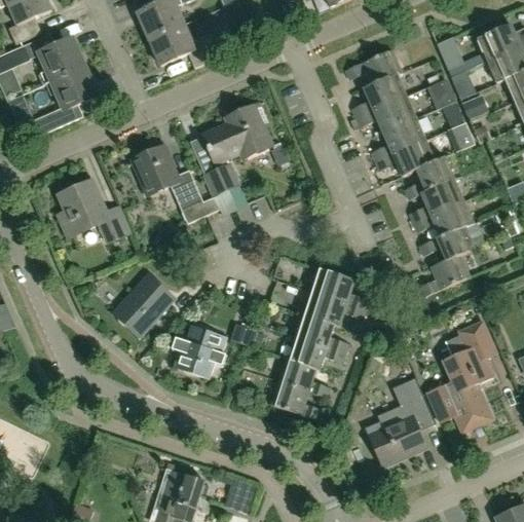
[(50,9),(46,0),(12,0),(6,3),(15,24),(7,27),(14,42),(40,31),(34,16),(50,9)]
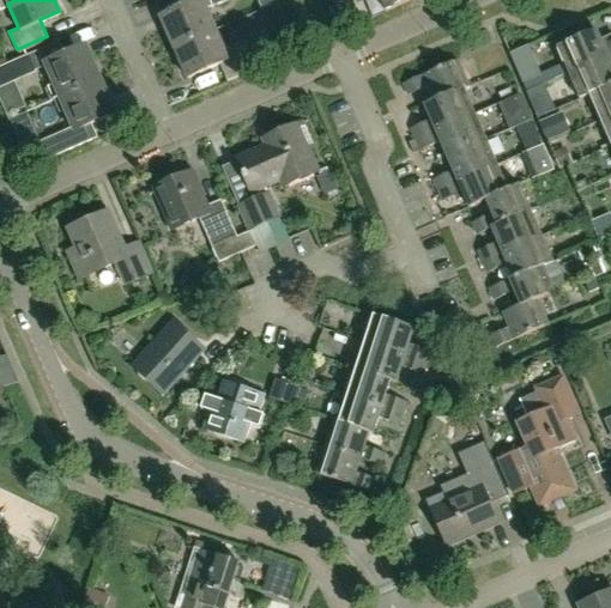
[(191,0),(159,13),(173,44),(213,28),(205,7),(221,0),(191,0)]
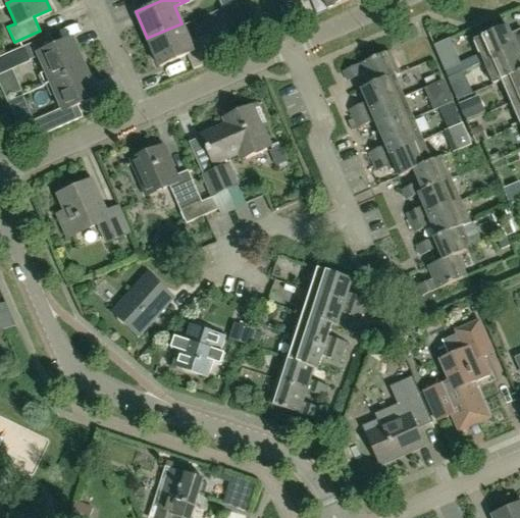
[(190,41),(182,23),(147,38),(158,63),(186,52),(192,66),(218,55),(208,33),(190,41)]
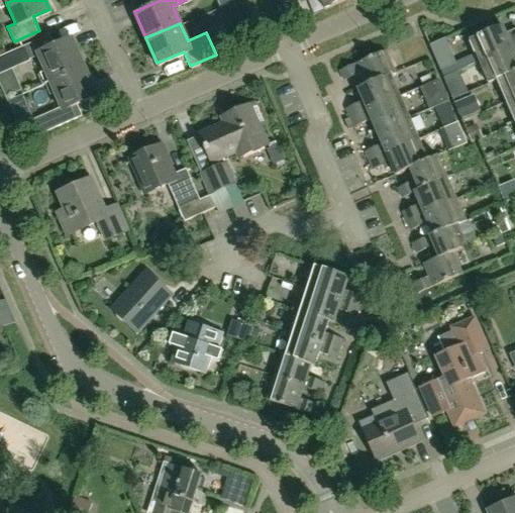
[(478,60),(514,42),(514,27),(505,32),(502,23),(468,37),(474,50),(439,66),(443,74),(477,59),(478,60)]
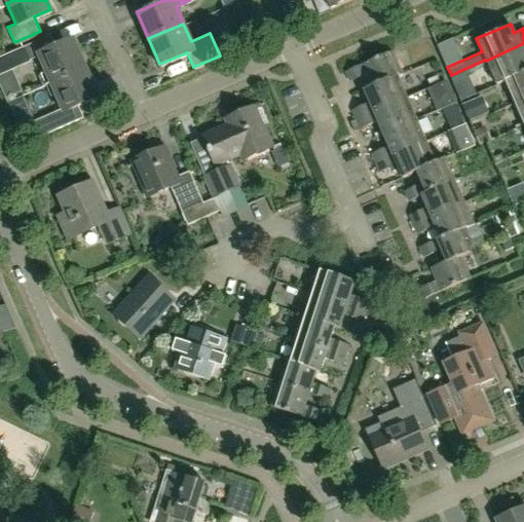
[(37,73),(41,84),(44,83),(85,65),(72,36),(37,51),(44,70),(37,73)]
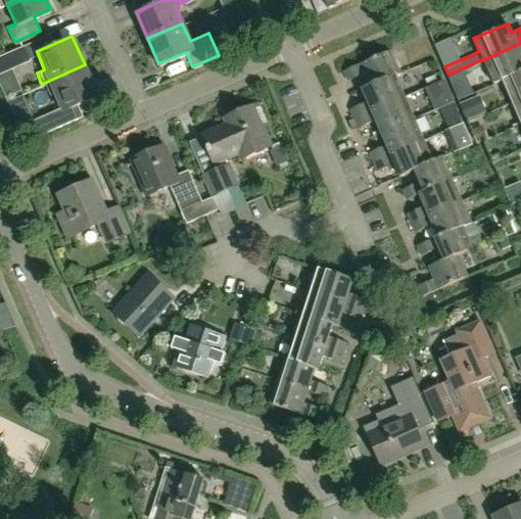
[(520,43),(483,60),(492,83),(502,79),(502,78),(520,68),(520,43)]
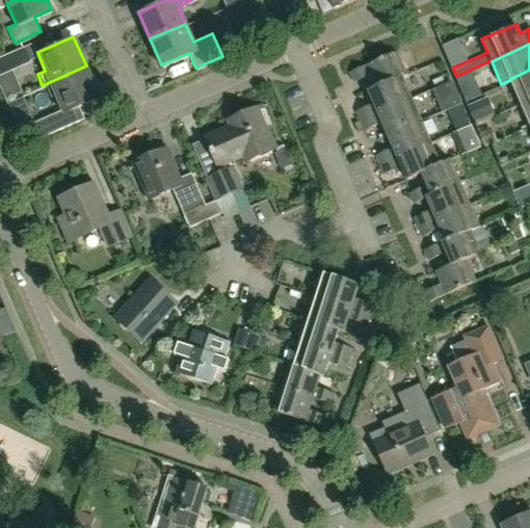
[(0,71),(28,59),(22,46),(0,54),(0,71)]
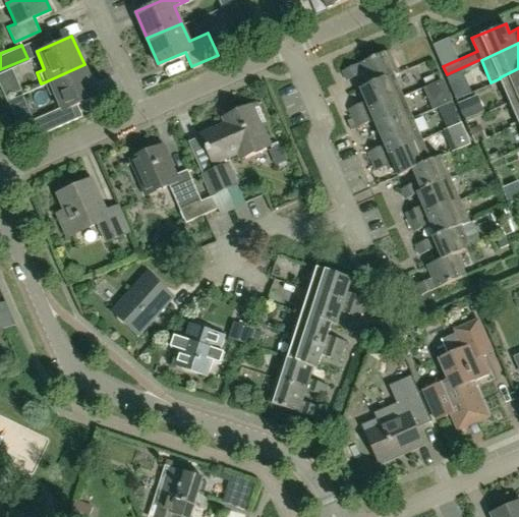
[(387,49),(341,68),(346,78),(362,71),(367,82),(359,87),(359,88),(396,71),(387,49)]
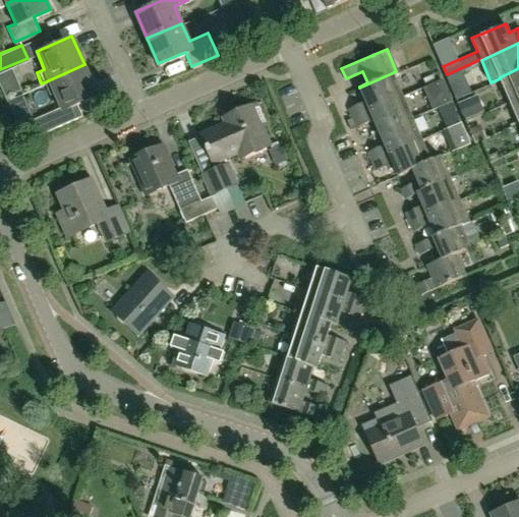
[(97,94),(84,64),(44,82),(49,93),(54,91),(62,109),(97,94)]
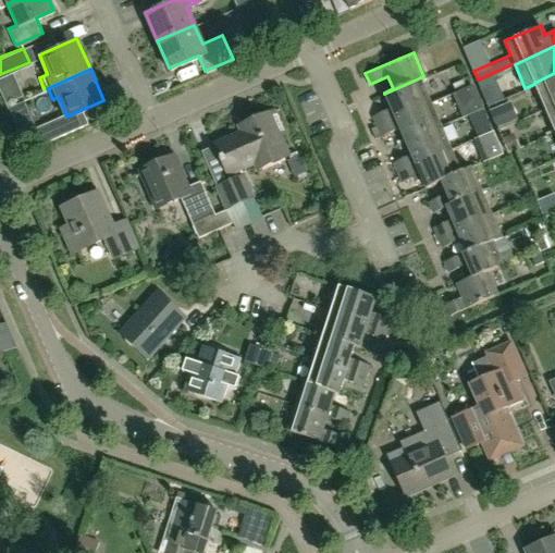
[(554,73),(534,83),(534,84),(544,107),(554,101),(554,73)]
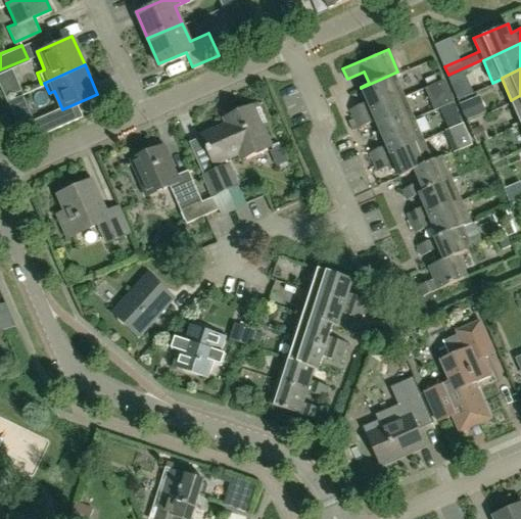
[(398,72),(397,72),(361,88),(366,100),(348,107),(352,116),(347,120),(404,95),(394,74),(398,72)]
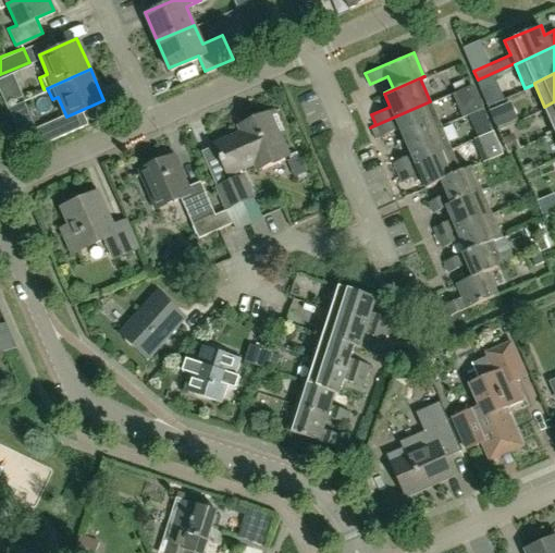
[(481,106),(471,83),(452,91),(461,114),(481,106)]
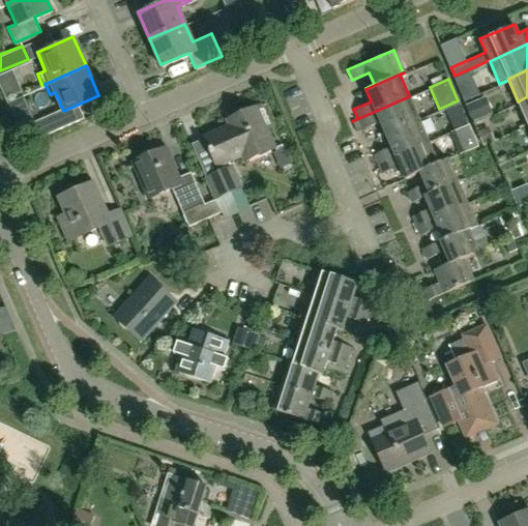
[(418,118),(409,96),(352,121),(356,130),(379,120),(384,133),(418,118)]
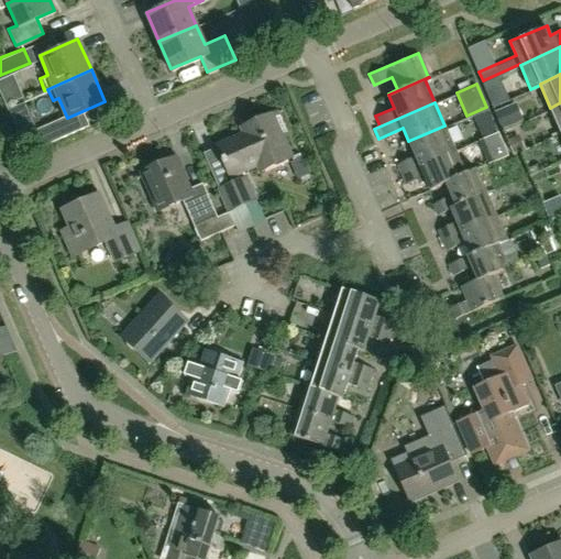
[(560,131),(560,130),(560,102),(550,108),(560,131)]
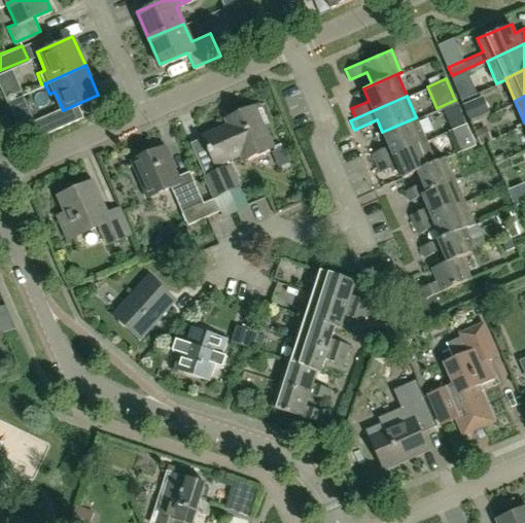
[(271,145),(264,129),(253,104),(224,116),(226,123),(202,133),(214,163),(239,151),(242,158),(271,145)]
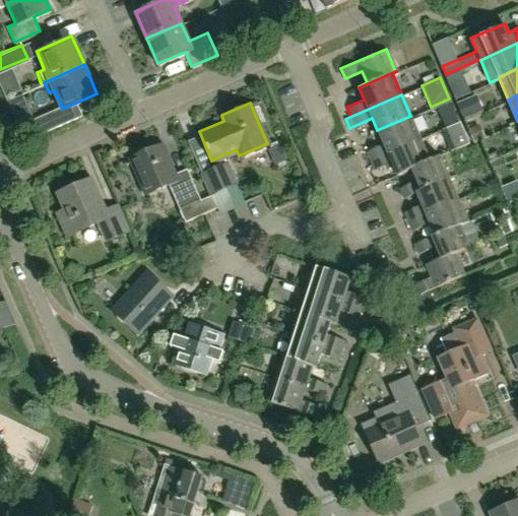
[(56,124),(50,110),(16,125),(22,139),(56,124)]
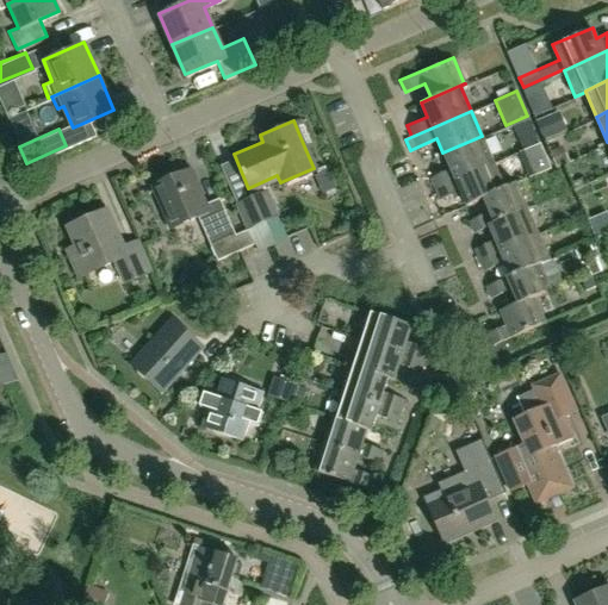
[(434,187),(492,161),(482,136),(442,153),(450,167),(429,176),(434,187)]
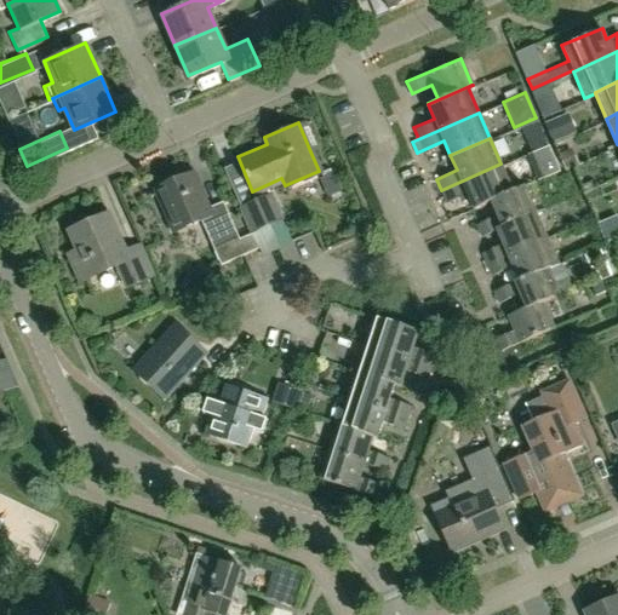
[(559,168),(551,151),(548,143),(526,153),(538,178),(559,168)]
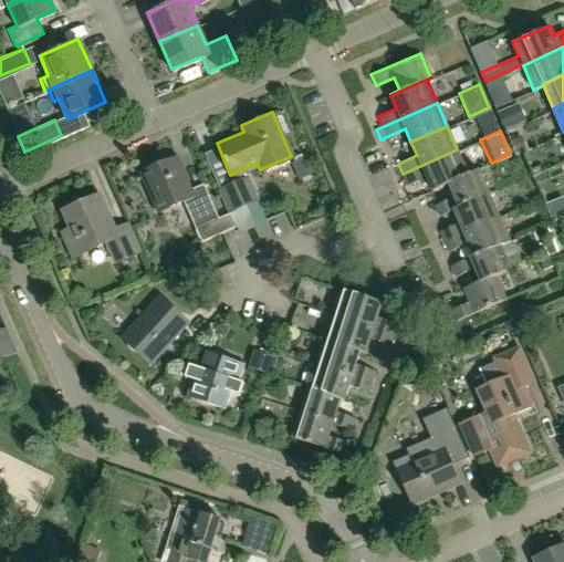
[(467,173),(457,149),(403,174),(407,184),(426,176),(431,189),(447,183),(468,173),(467,173)]
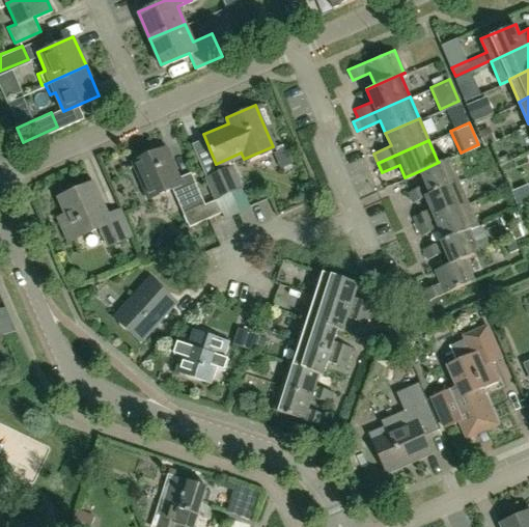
[(188,224),(221,210),(215,197),(203,202),(190,170),(175,176),(162,145),(133,159),(148,196),(171,186),(188,224)]
